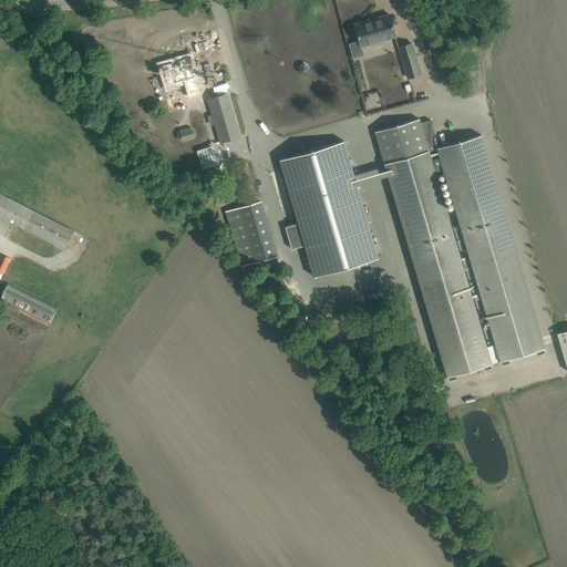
[(389,14),(354,24),(359,41),(349,44),(353,59),(364,55),(361,47),(395,37),(389,14)]
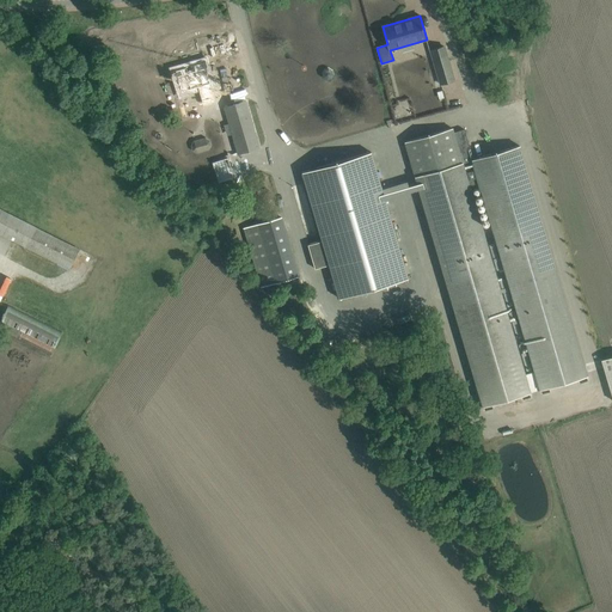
[(429,50),(440,85),(456,81),(445,46),(429,50)]
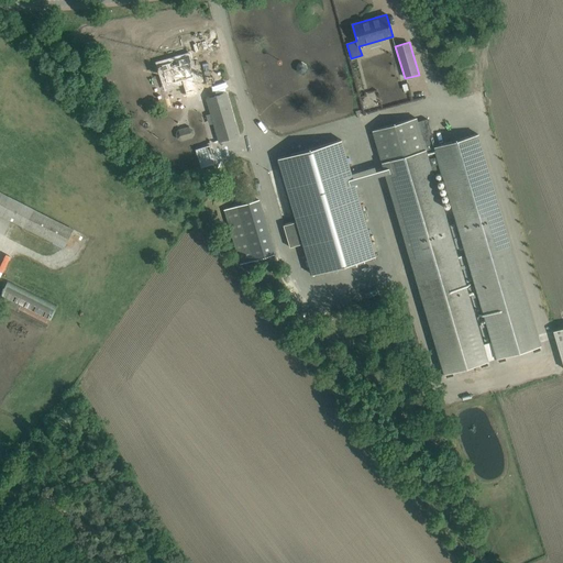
[(197,56),(169,64),(176,84),(191,79),(196,97),(207,94),(201,76),(202,76),(197,56)]
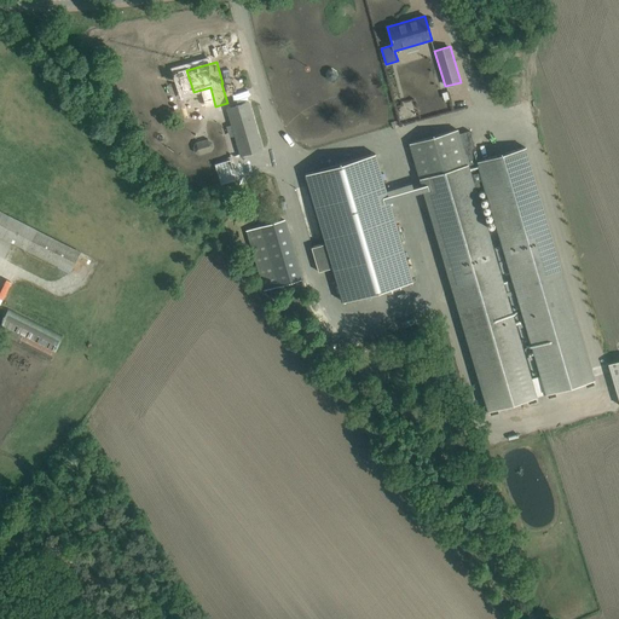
[(261,149),(248,103),(227,109),(241,155),(261,149)]
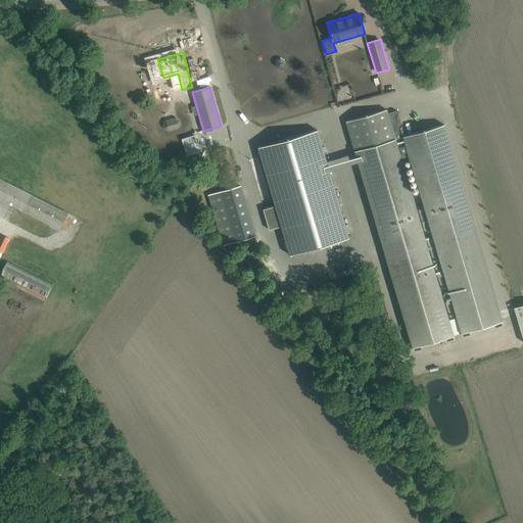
[(360,87),(348,88),(350,98),(361,96),(360,87)]
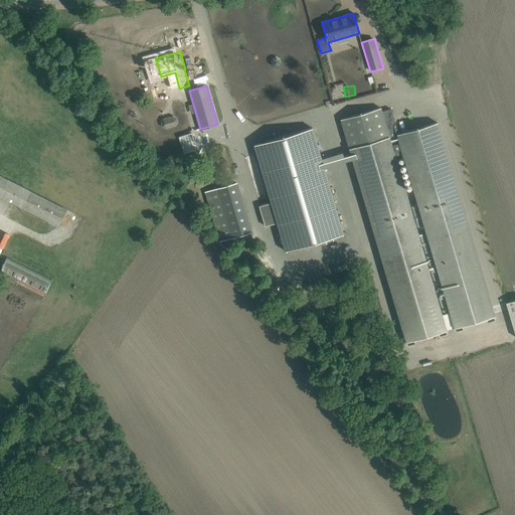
[(495,316),(438,123),(397,135),(389,109),(382,111),(381,108),(340,120),(405,342),(447,330),(395,156),(402,154),(455,328),(495,316)]
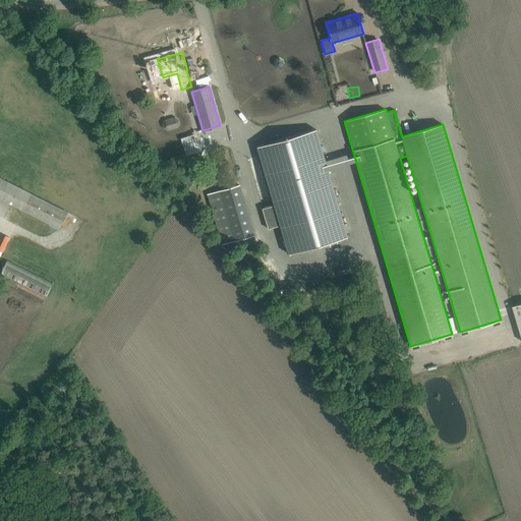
[(179,126),(177,117),(163,120),(165,129),(179,126)]
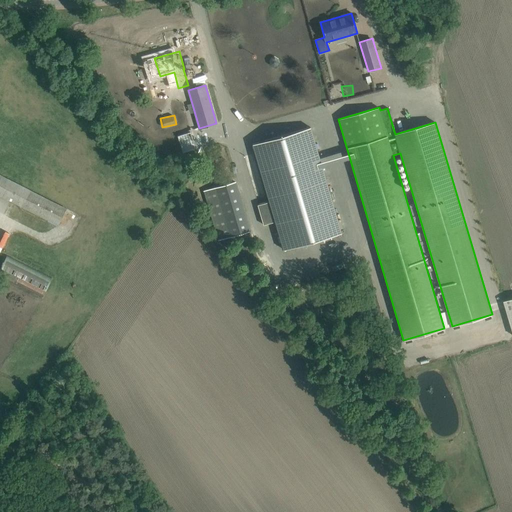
[(252,144),(269,201),(257,205),(263,225),(275,221),(283,249),(341,233),(310,127),(252,144)]
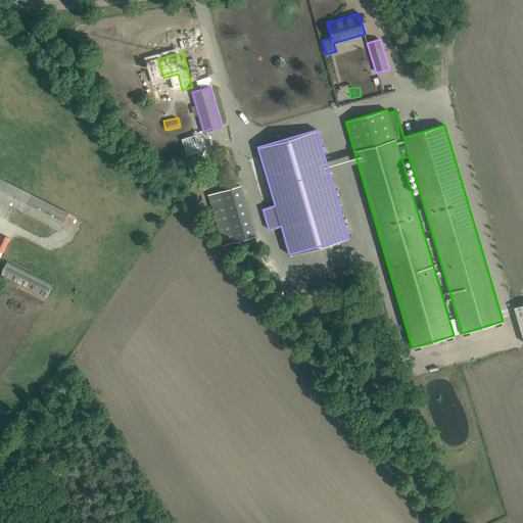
[(194,135),(181,139),(187,156),(199,152),(194,135)]
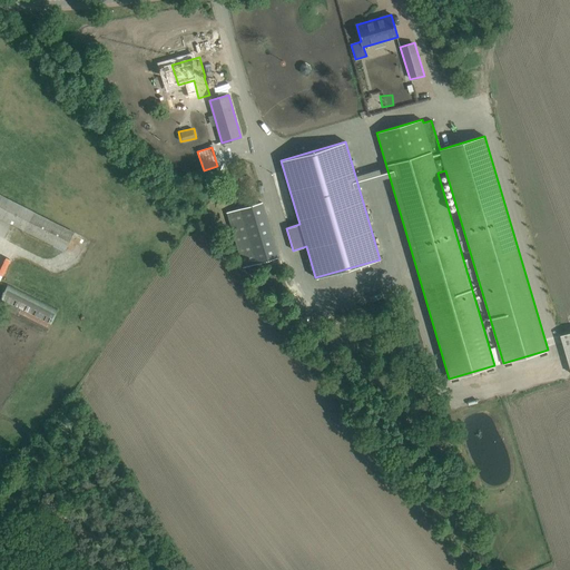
[(0,195),(0,217),(65,251),(74,233),(0,195)]
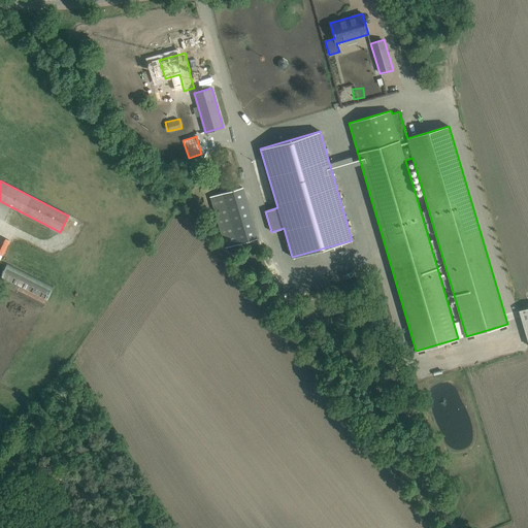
[(225,248),(257,238),(242,188),(210,197),(225,248)]
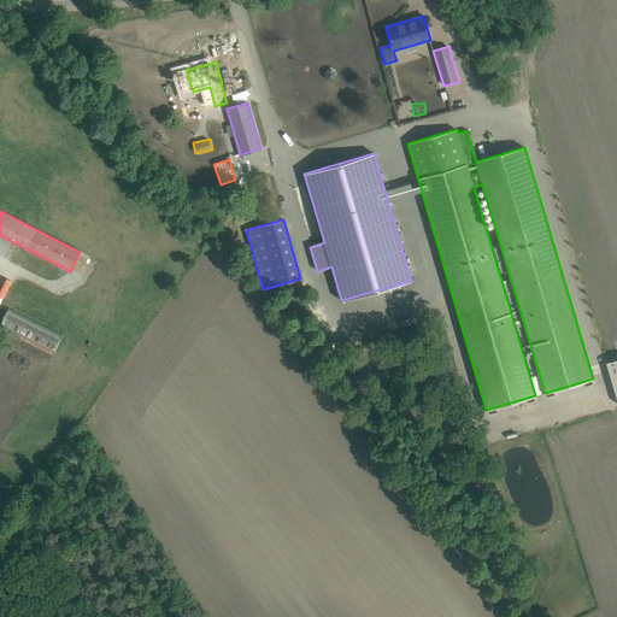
[(371,299),(339,306),(340,312),(372,306),(371,299)]
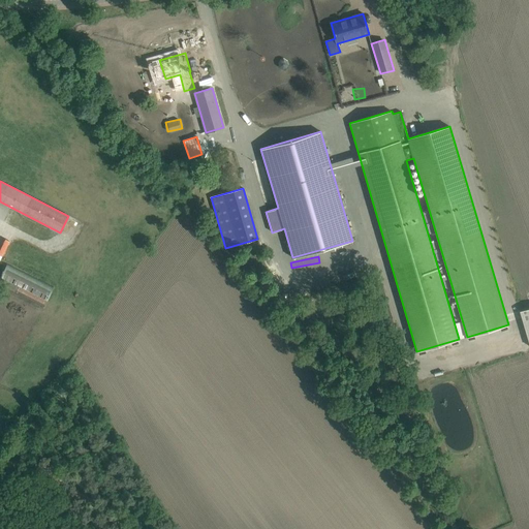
[(0,284),(43,308),(54,288),(13,267),(12,269),(6,266),(0,277),(0,284)]
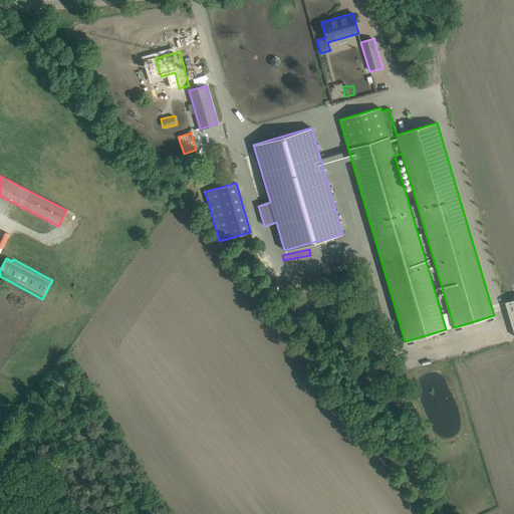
[(513,299),(505,302),(513,332),(513,299)]
